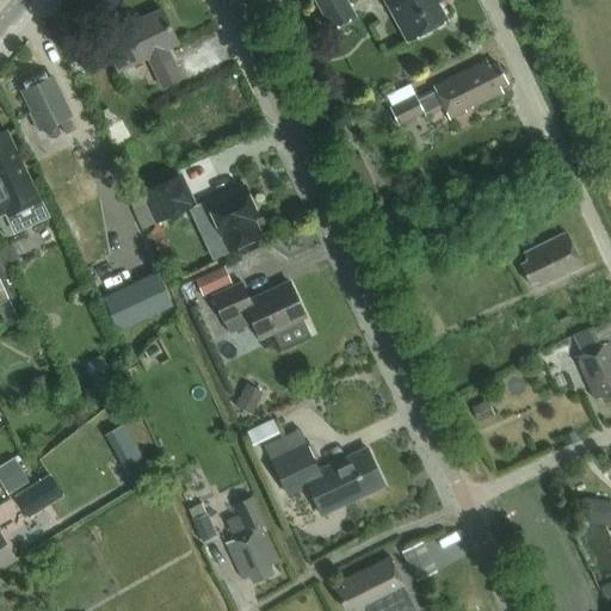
[(355,18),(345,0),(312,0),(329,32),(355,18)]
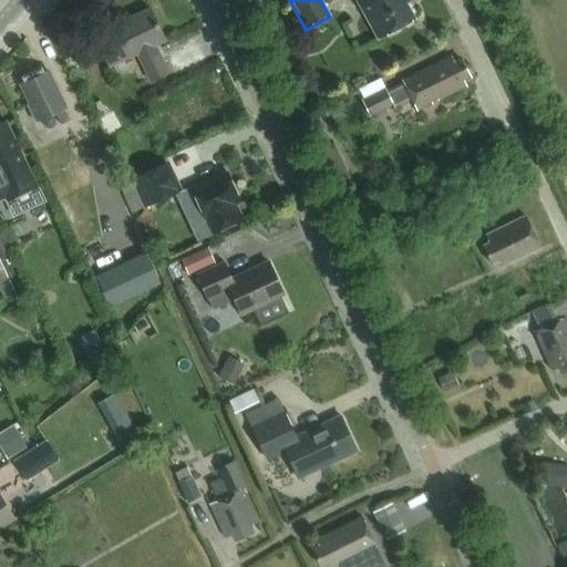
[(414,19),(403,0),(354,0),(377,40),(414,19)]
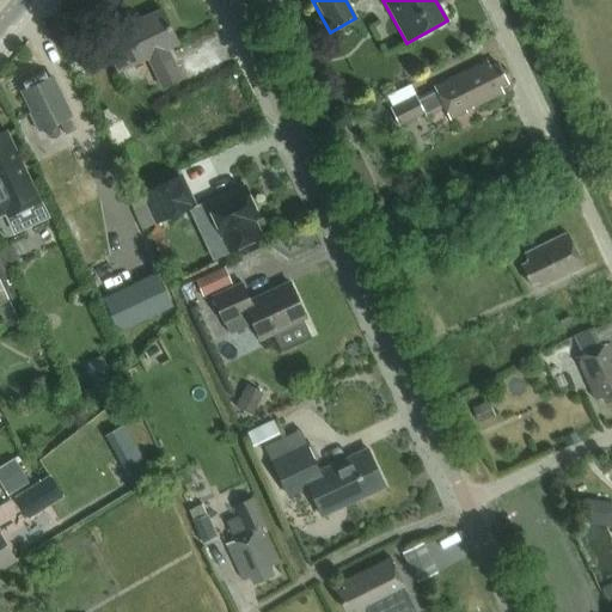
[(161,89),(181,79),(167,49),(178,44),(161,10),(102,37),(118,72),(147,59),(161,89)]
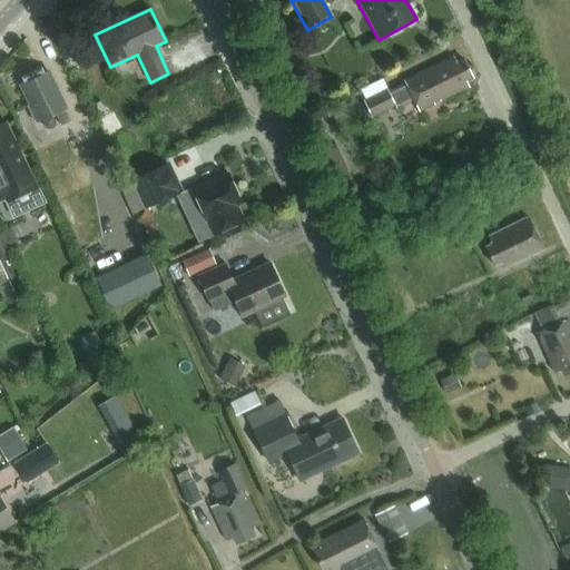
[(365,101),(363,102),(371,118),(394,107),(395,109),(413,101),(419,112),(469,88),(465,81),(472,78),(463,60),(457,64),(453,57),(404,81),(405,85),(387,92),(387,90),(365,101)]
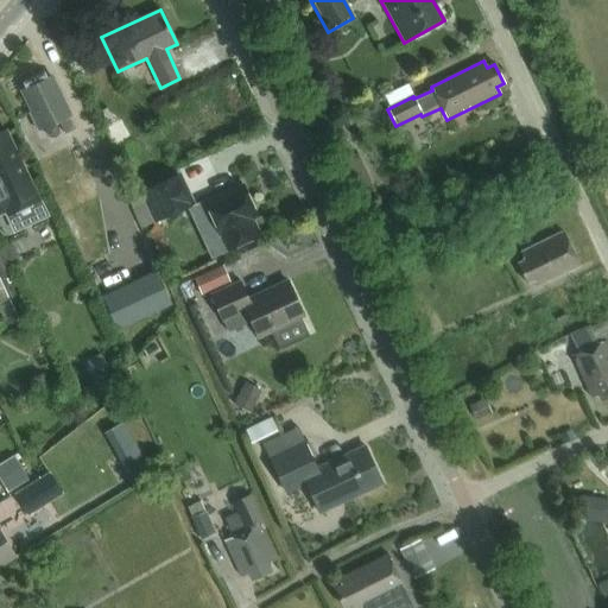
[(29,113),(37,131),(58,121),(65,134),(75,130),(69,115),(50,77),(23,90),(32,111),(29,113)]
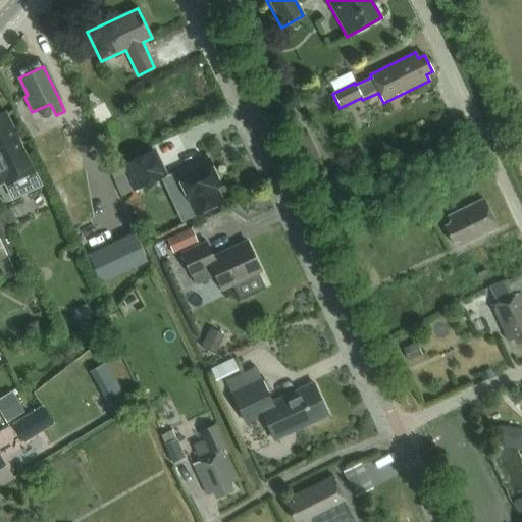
[(0,114),(0,184),(6,180),(8,185),(33,172),(3,113),(0,114)]
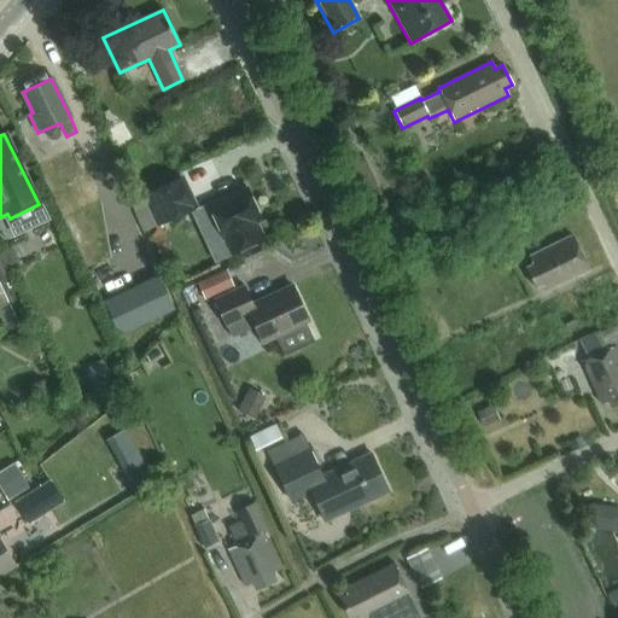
[(196,209),(180,176),(139,196),(153,228),(196,209)]
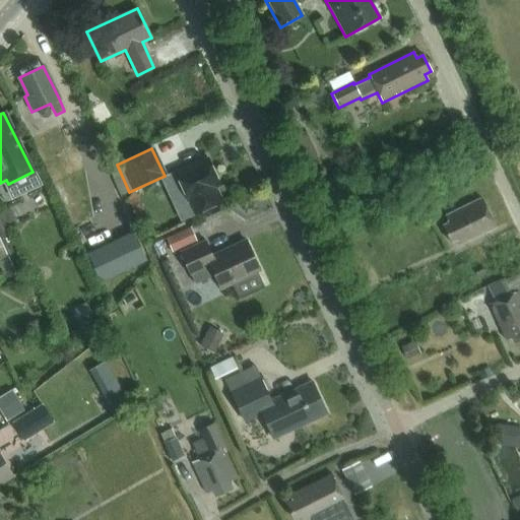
[(193,214),(221,202),(215,188),(220,186),(207,158),(174,174),(193,214)]
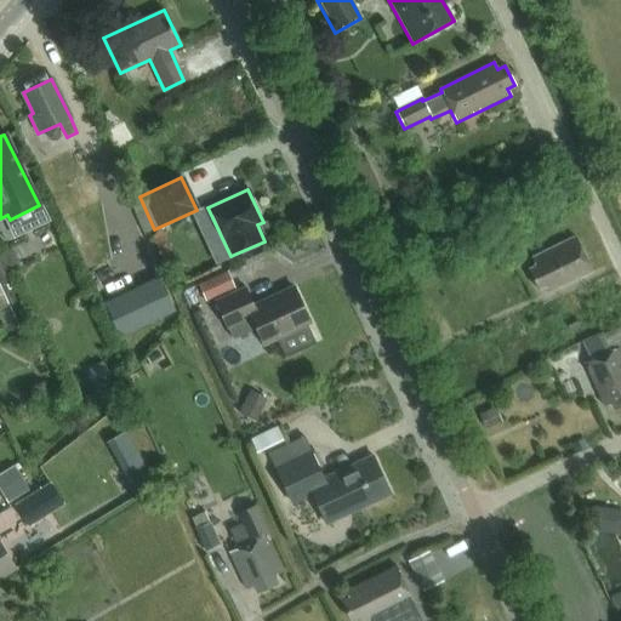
[(548,292),(592,272),(576,238),(531,258),(536,267),(528,271),(537,291),(546,288),(548,292)]
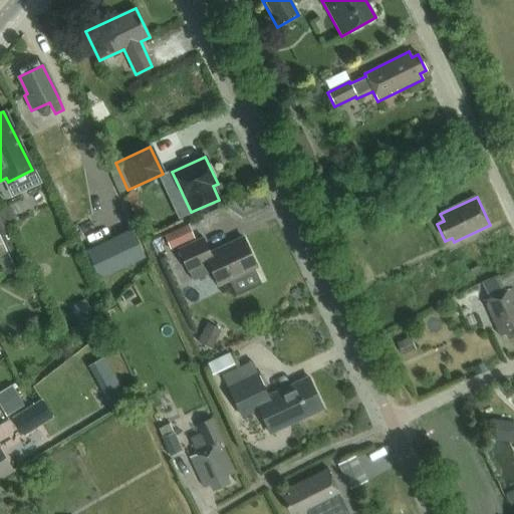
[(0,237),(16,272),(24,268),(0,217),(0,237)]
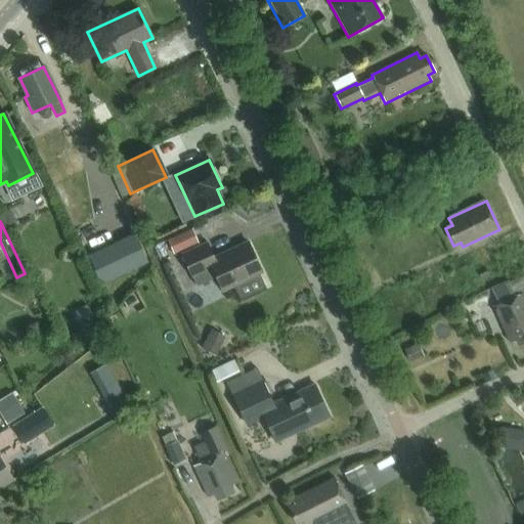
[(191,231),(167,243),(174,258),(181,255),(195,288),(216,278),(222,292),(261,274),(247,243),(213,258),(206,244),(199,247),(191,231)]
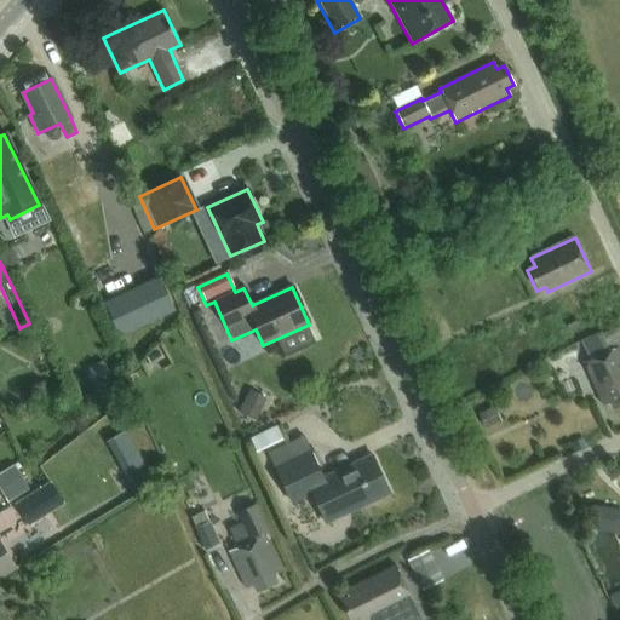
[(159,276),(104,302),(120,337),(176,313),(159,276)]
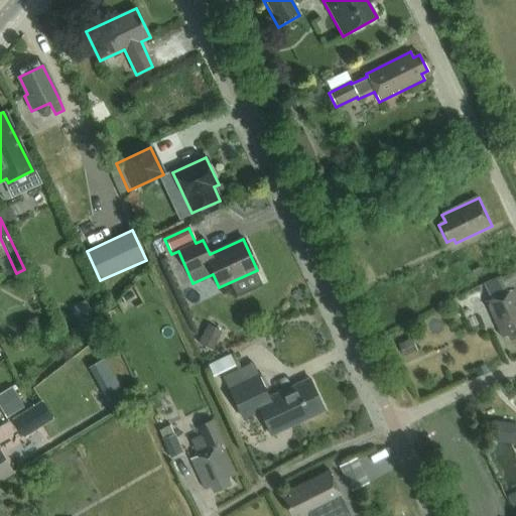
[(490,300),(487,302),(503,338),(508,335),(511,341),(515,338),(515,292),(514,289),(515,288),(515,276),(514,273),(500,279),(507,292),(490,300)]
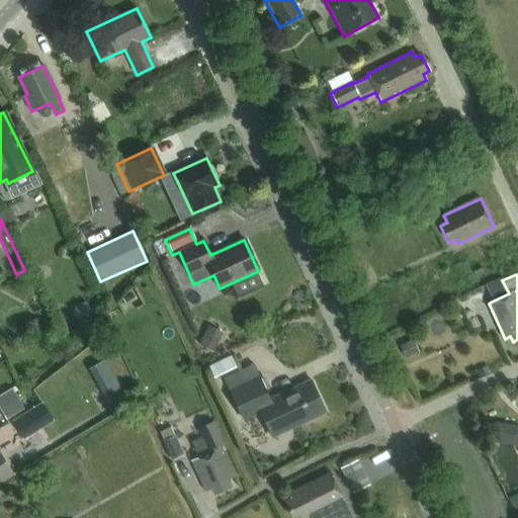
[(86,301),(72,309),(79,321),(92,313),(86,301)]
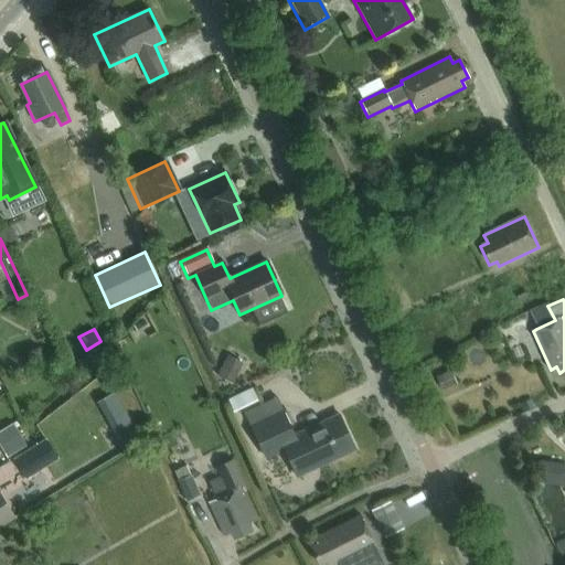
[(227,353),(217,372),(233,381),(244,362),(227,353)]
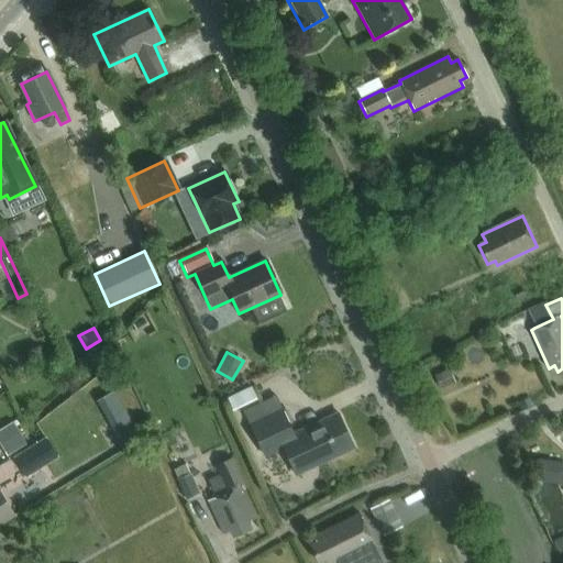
[(450,370),(434,377),(441,389),(455,383),(450,370)]
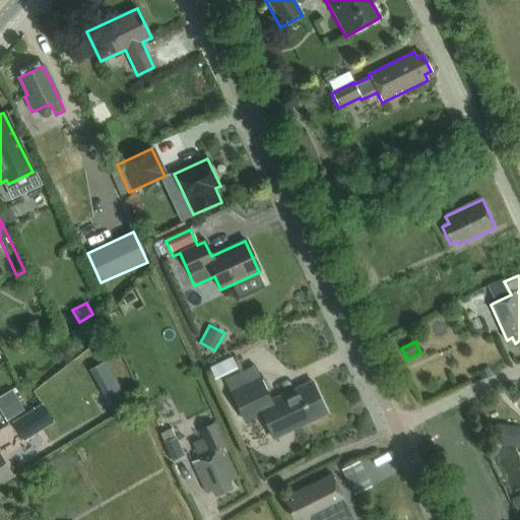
[(105,362),(93,368),(100,379),(111,372),(105,362)]
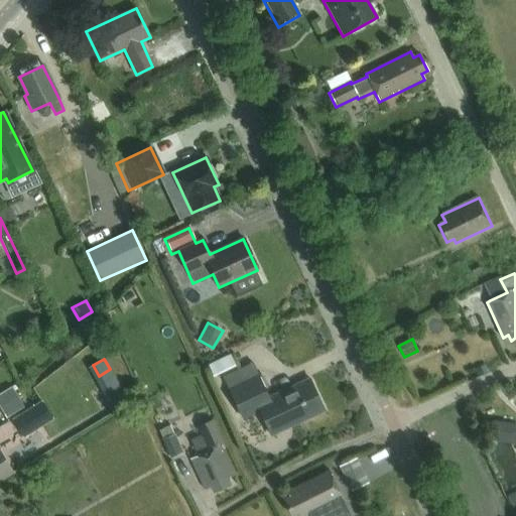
[(485,365),(472,370),(476,379),(489,373),(485,365)]
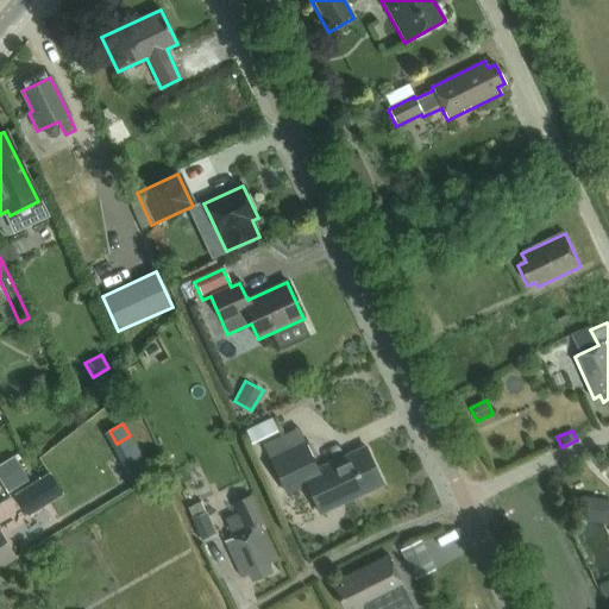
[(306,446),(270,464),(281,487),(284,494),(295,488),(305,484),(319,514),(382,484),(365,447),(316,470),(306,446)]
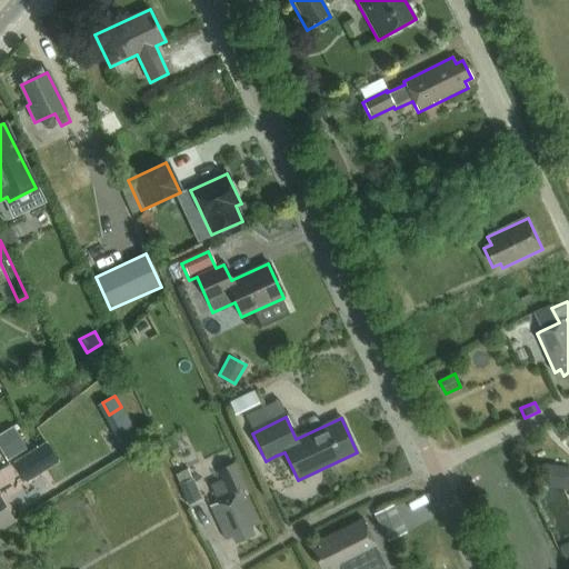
[(27,450),(12,427),(0,433),(0,451),(7,462),(27,450)]
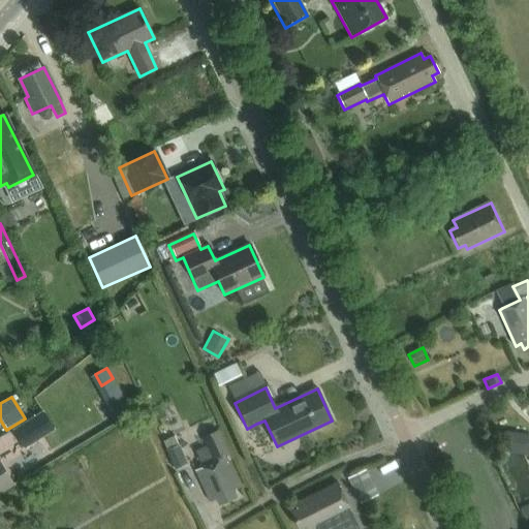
[(126,401),(115,407),(121,418),(132,411),(126,401)]
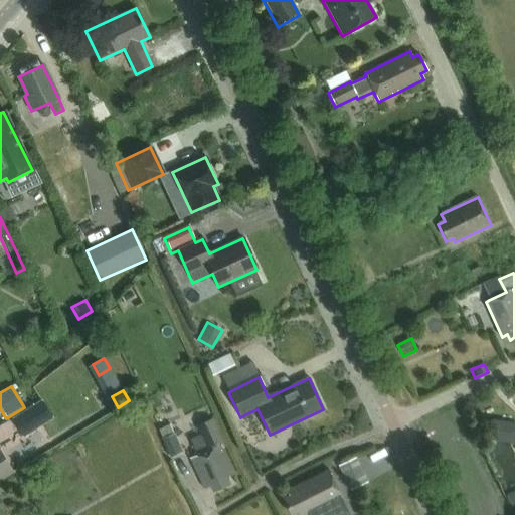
[(23,435),(51,415),(40,399),(12,417),(23,435)]
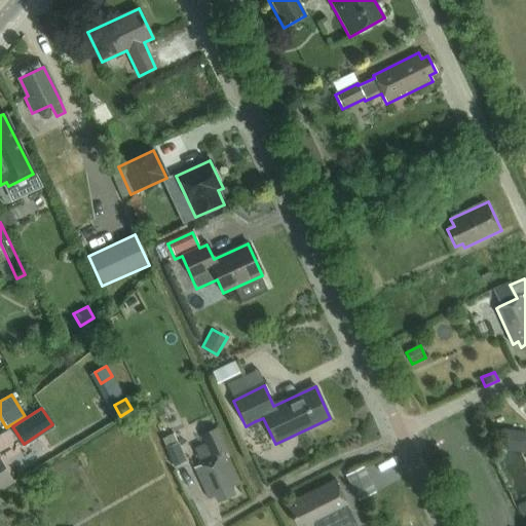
[(156,425),(167,448),(178,443),(166,420),(156,425)]
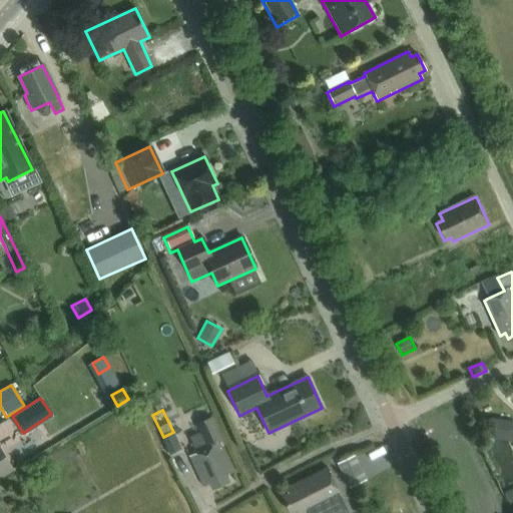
[(233,474),(219,444),(221,442),(210,418),(196,425),(203,441),(192,446),(195,454),(190,457),(204,487),(210,484),(212,490),(229,482),(226,477),(233,474)]
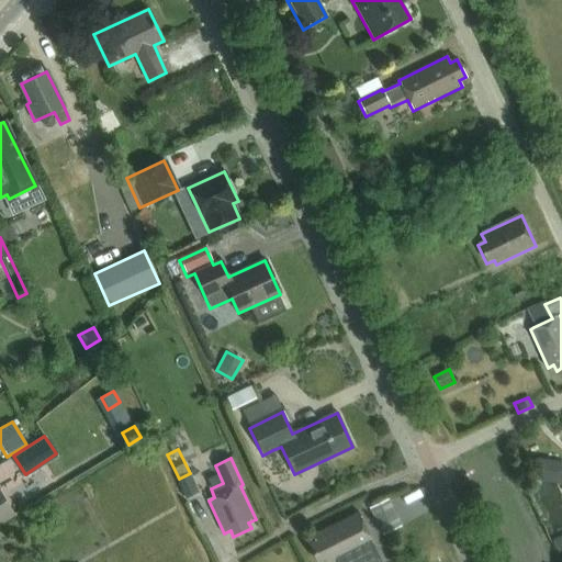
[(561,463),(538,460),(535,479),(561,482),(561,473),(561,463)]
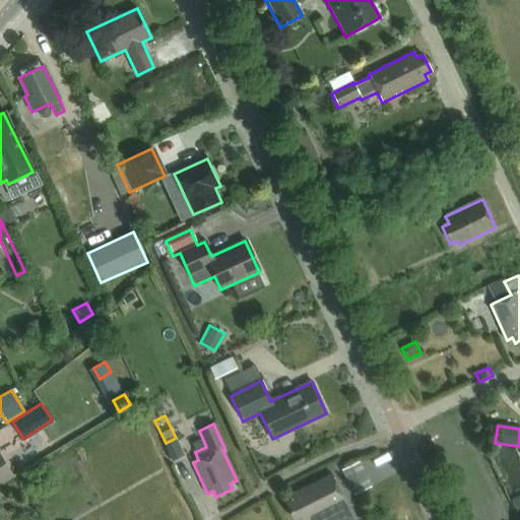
[(185,456),(177,438),(165,443),(173,461),(185,456)]
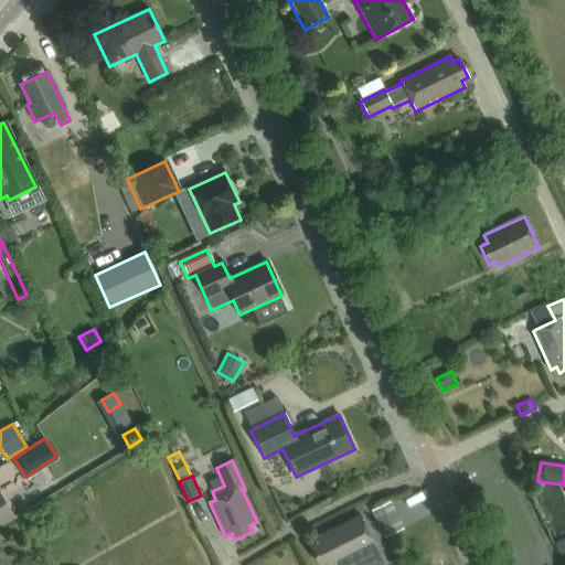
[(0,525),(14,516),(0,493),(0,525)]
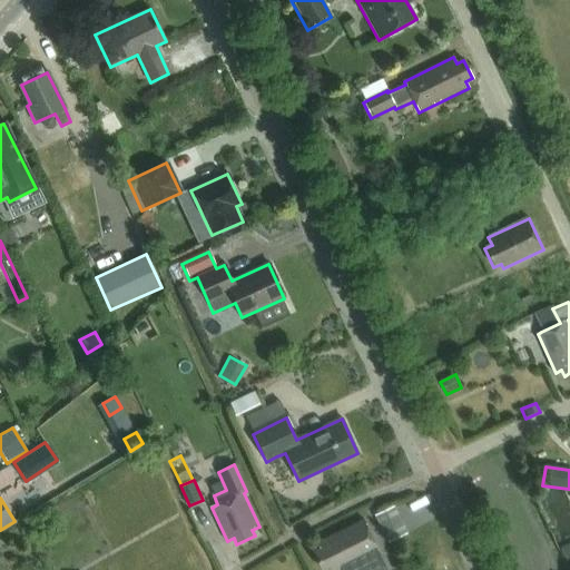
[(331,569),(337,569),(341,569),(383,569),(386,569),(377,550),(379,550),(364,519),(318,542),(321,549),(314,552),(323,569),(330,567),(331,569)]
